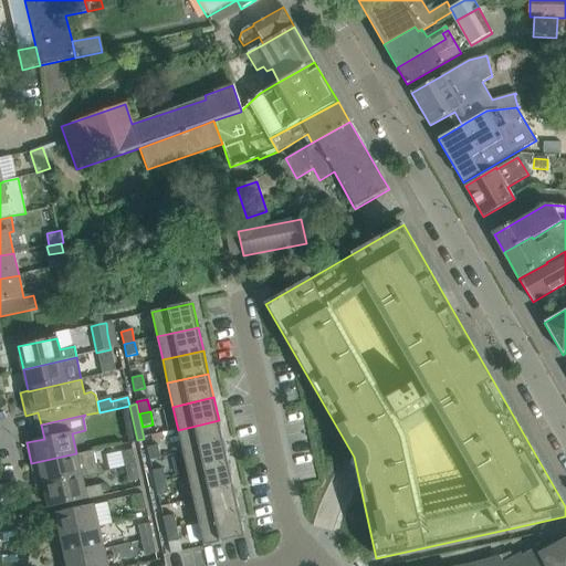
[(178,430),(184,453),(224,443),(219,420),(178,430)]
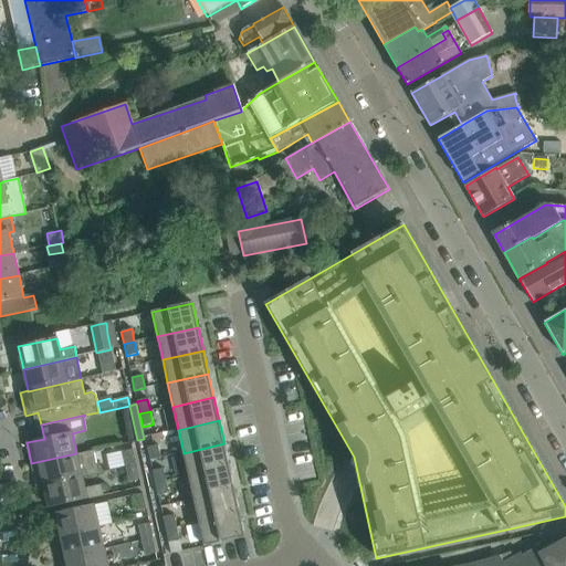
[(184,453),(188,477),(229,467),(224,443),(184,453)]
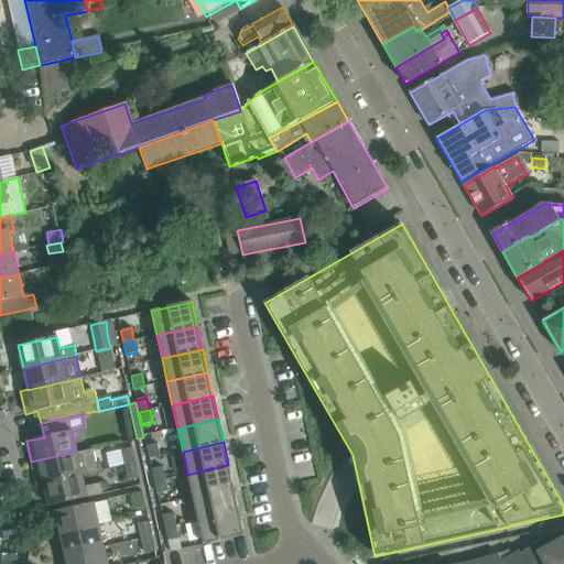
[(147,446),(150,459),(160,457),(158,444),(147,446)]
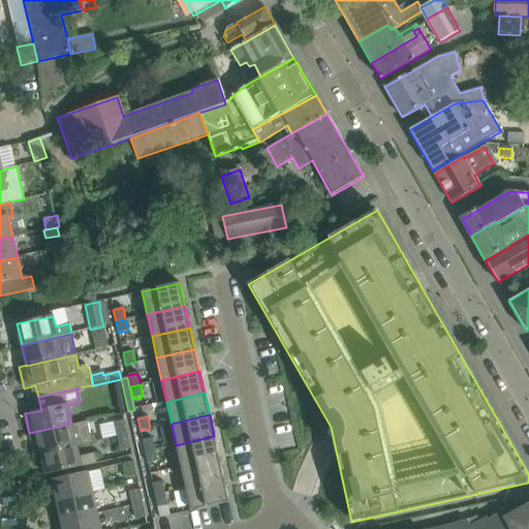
[(124,421),(115,423),(118,436),(127,434),(124,421)]
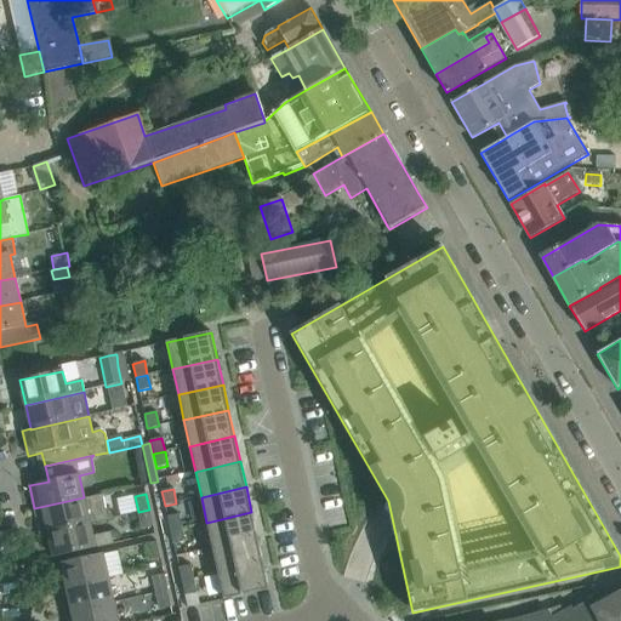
[(34,508),(40,533),(90,522),(90,523),(107,519),(102,495),(85,499),(84,497),(34,508)]
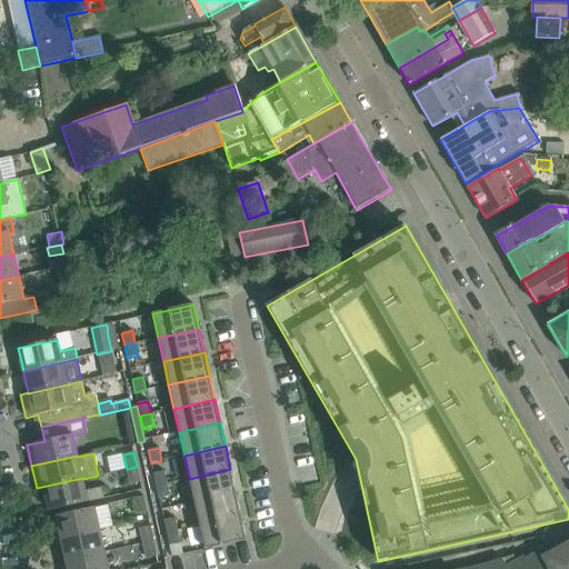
[(137,467),(127,469),(130,485),(140,482),(137,467)]
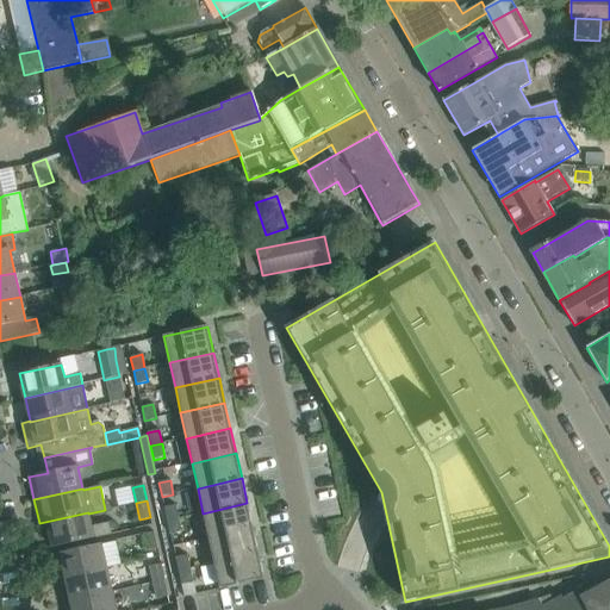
[(203,514),(209,539),(253,529),(247,503),(203,514)]
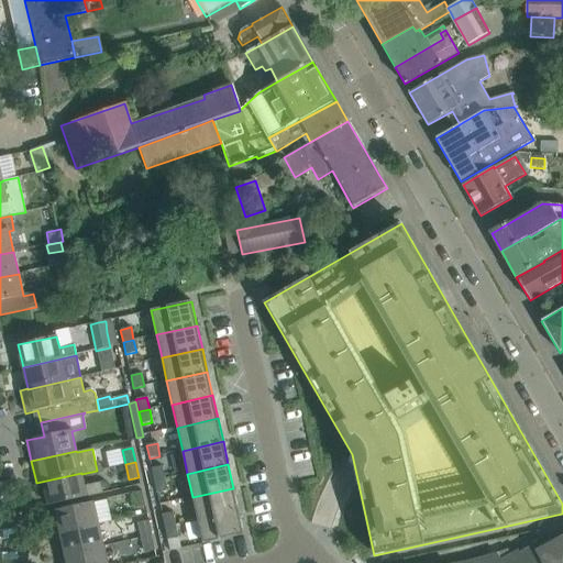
[(152,468),(154,482),(165,479),(162,466),(152,468)]
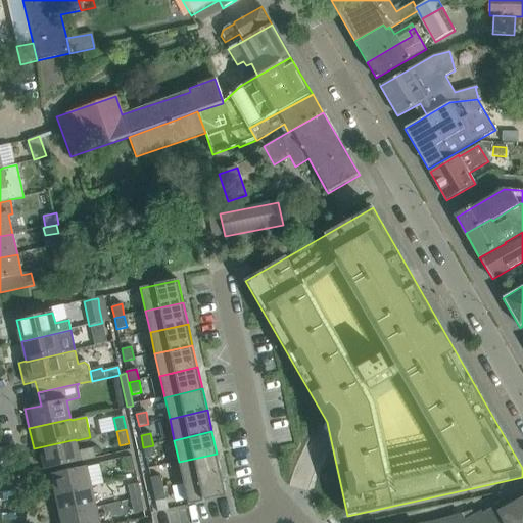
[(76,439),(34,448),(34,450),(40,449),(45,470),(81,462),(81,461),(95,458),(93,448),(79,452),(76,440),(76,439)]
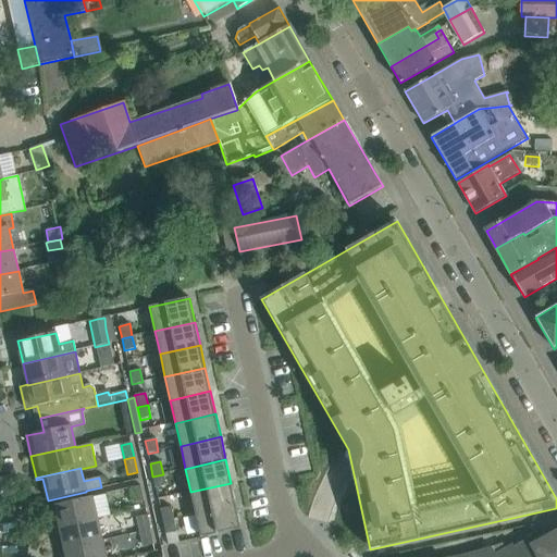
[(163,474),(152,477),(156,489),(165,486),(163,474)]
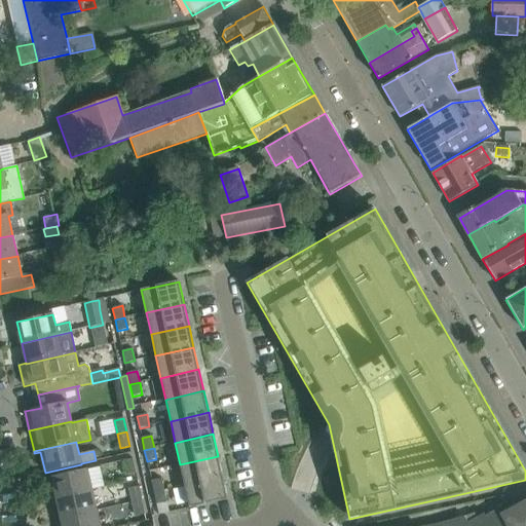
[(180,464),(185,486),(223,478),(218,456),(180,464)]
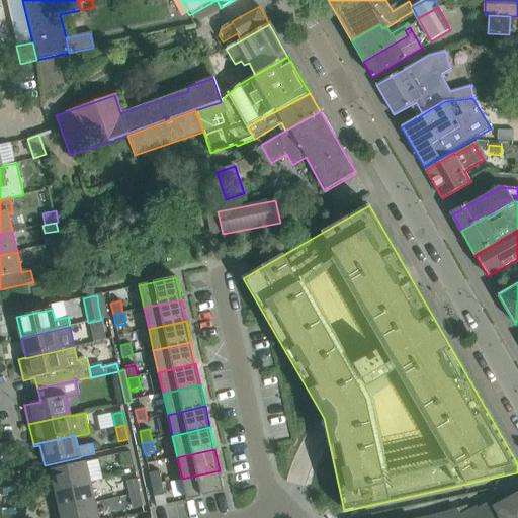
[(121,453),(124,466),(134,465),(131,451),(121,453)]
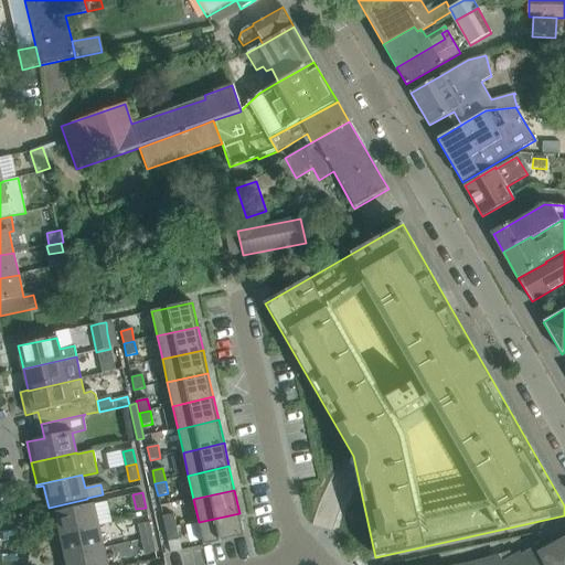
[(55,512),(60,533),(99,523),(94,503),(55,512)]
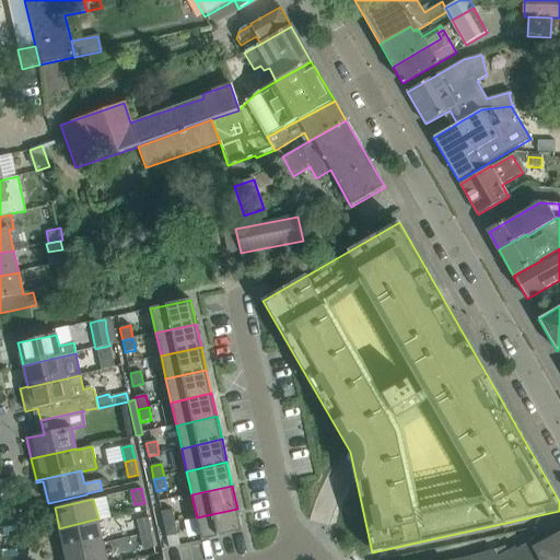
[(237,509),(197,517),(202,541),(243,533),(237,509)]
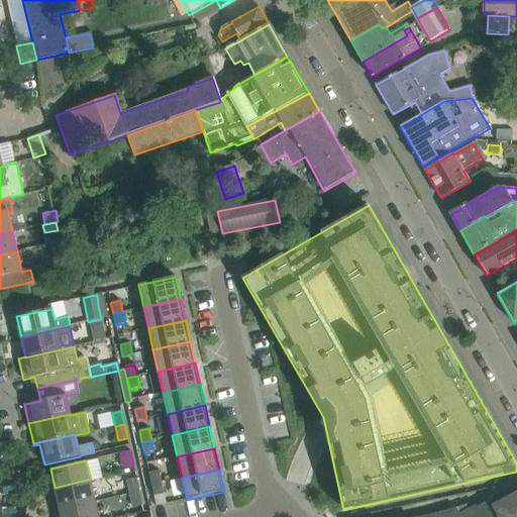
[(148,473),(151,485),(161,483),(159,471),(148,473)]
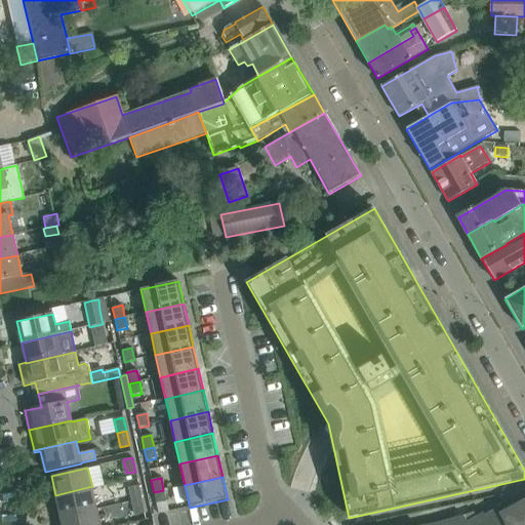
[(130,487),(133,500),(142,498),(138,485),(130,487)]
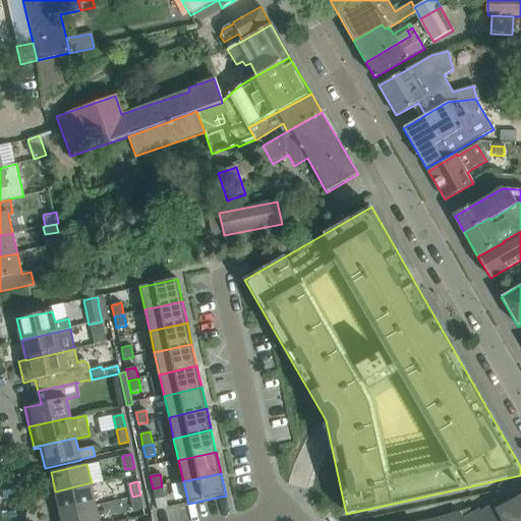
[(55,491),(59,511),(96,503),(92,482),(55,491)]
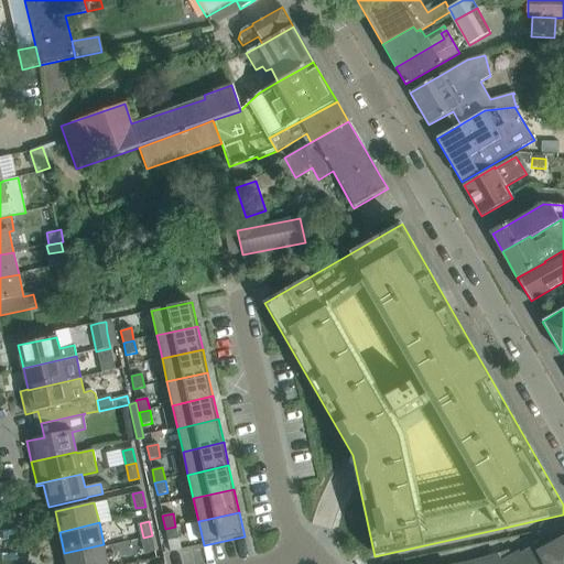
[(175,527),(165,529),(167,541),(179,539),(175,527)]
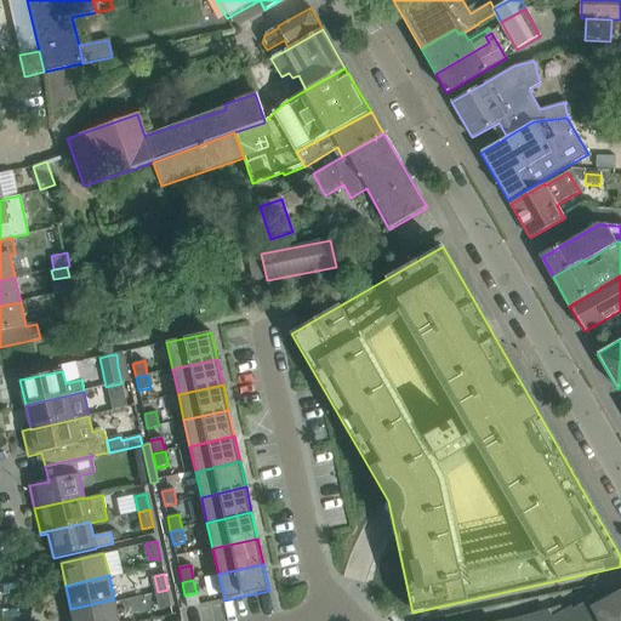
[(167,590),(158,592),(161,609),(171,607),(167,590)]
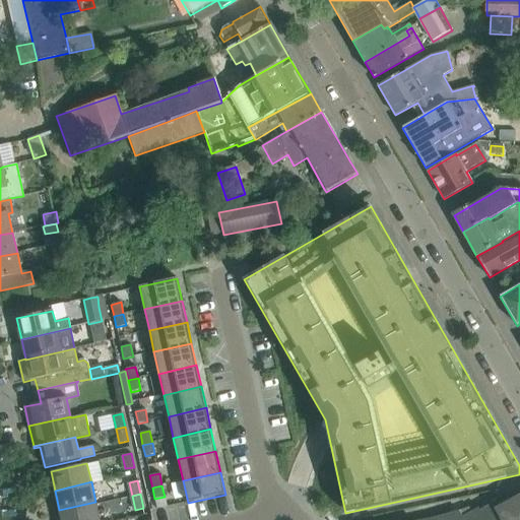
[(519,519),(519,495),(499,507),(496,502),(479,511),(478,508),(471,512),(469,508),(458,512),(421,519),(519,519)]
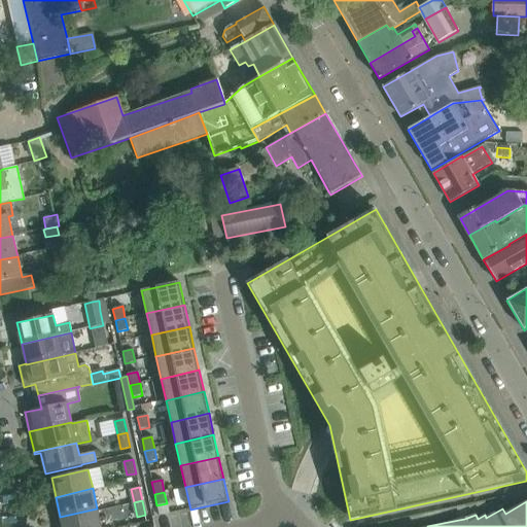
[(60,517),(62,526),(100,526),(97,508),(60,517)]
